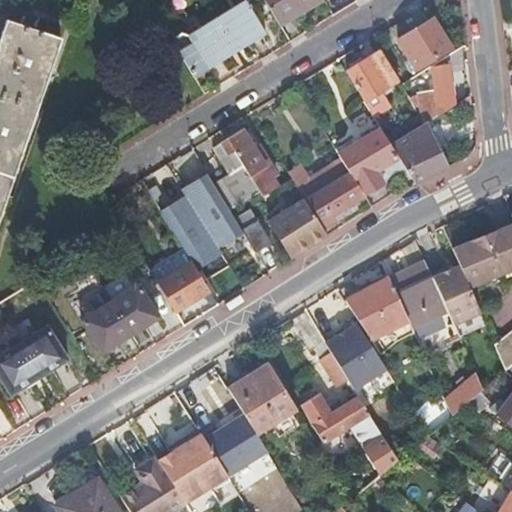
[(245,0),(217,17),(237,51),(265,34),(245,0)]
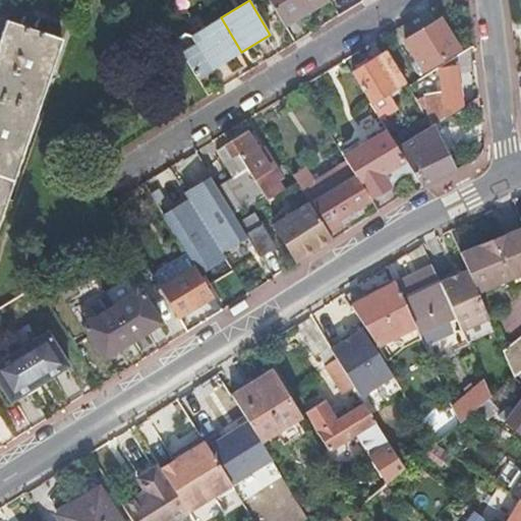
[(323,0),(269,0),(284,23),(323,0)]
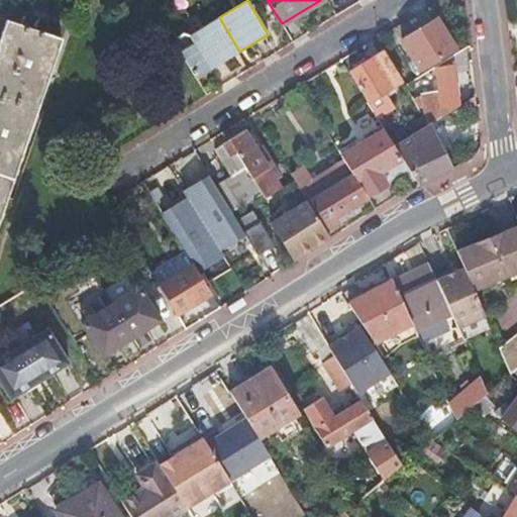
[(239,52),(219,17),(201,28),(190,34),(184,32),(183,32),(173,38),(196,78),(211,69),(239,52)]
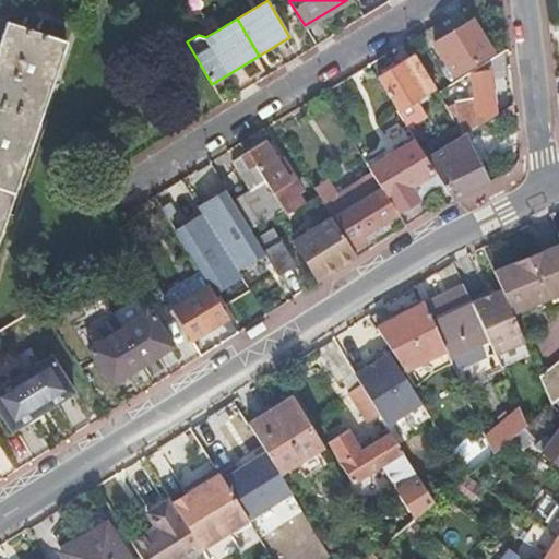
[(492,52),(472,20),(436,44),(454,75),(492,52)]
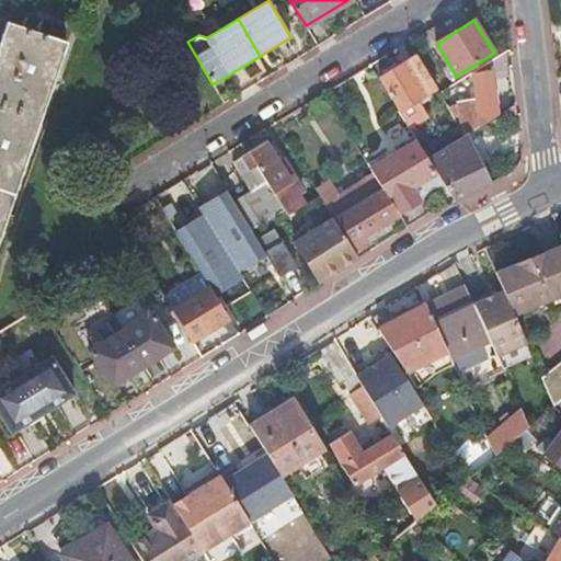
[(0,242),(68,44),(8,23),(0,45),(0,242)]
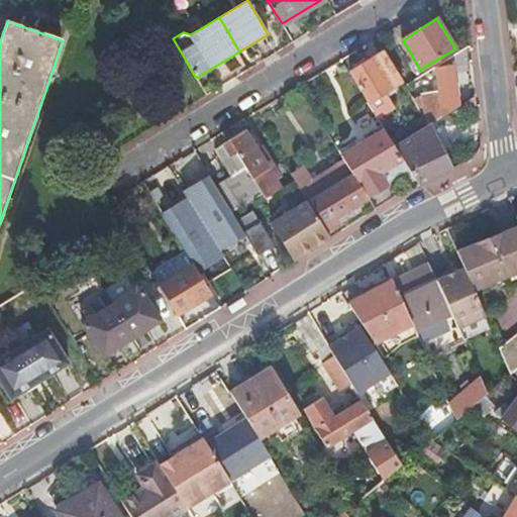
[(198,23),(184,32),(190,34),(201,28),(198,23)]
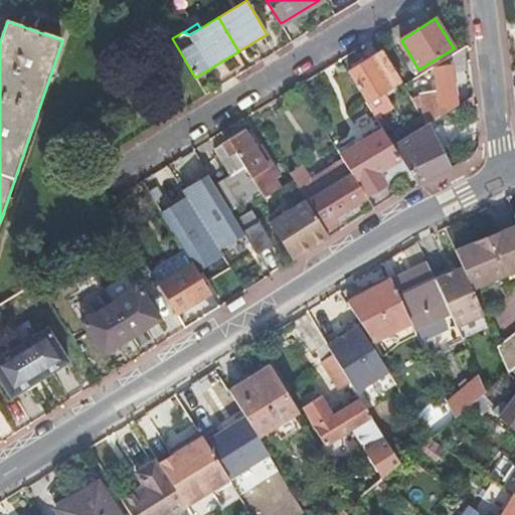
[(384,91),(401,80),(383,51),(349,72),(376,118),(390,109),(391,104),(384,91)]
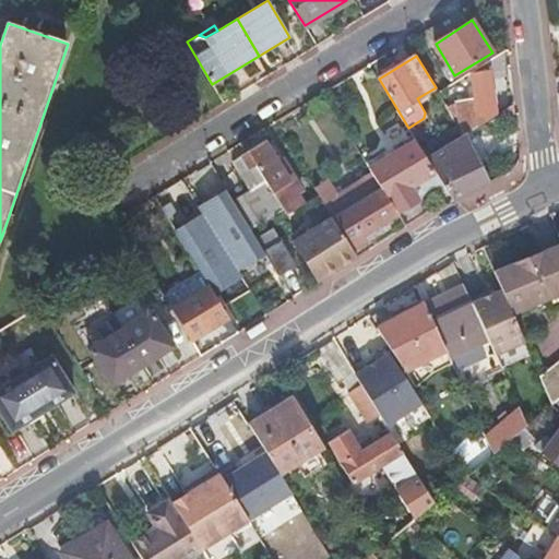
[(464,133),(496,115),(489,71),(473,74),(476,97),(459,100),(464,133)]
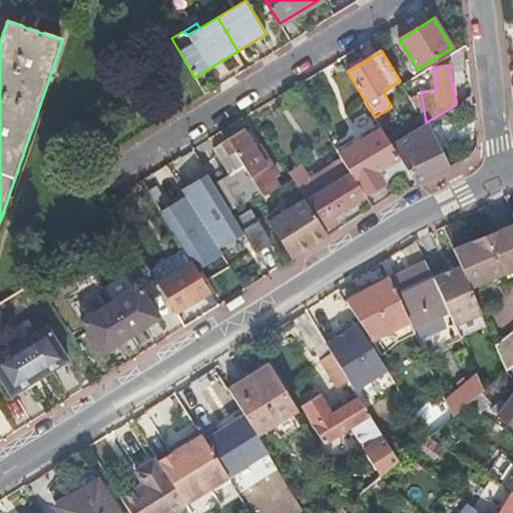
[(416,183),(448,167),(426,122),(392,144),(400,158),(405,166),(416,183)]
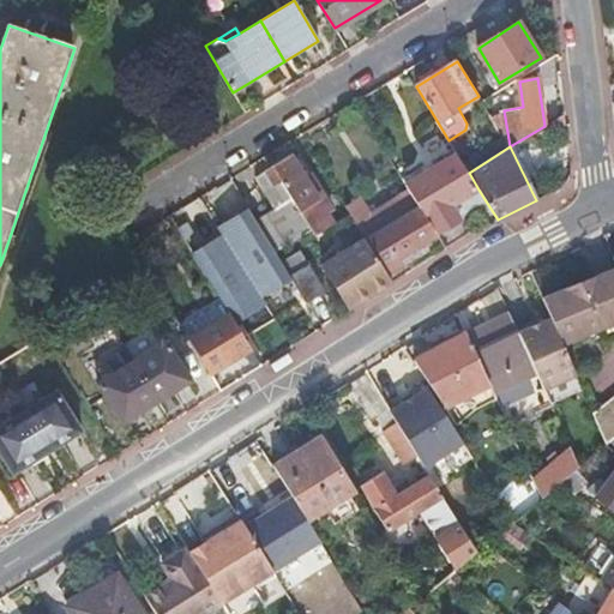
[(276,208),(256,220),(276,251),(309,229),(314,235),(331,226),(320,206),(327,203),(314,180),(309,184),(290,154),(256,175),(276,208)]
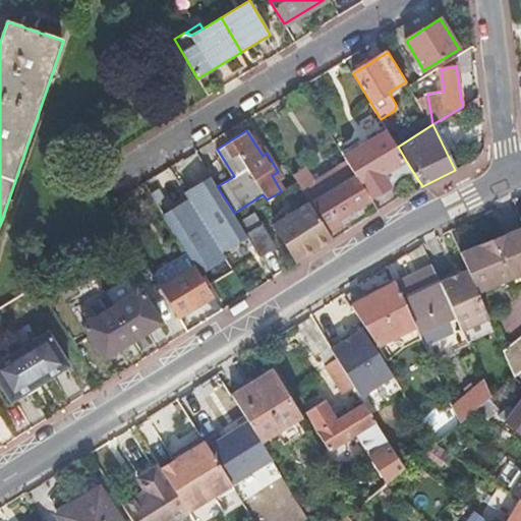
[(406,161),(398,147),(388,130),(345,157),(347,161),(370,199),(385,189),(378,178),(370,166),(375,164),(382,175),(383,175),(406,161)]
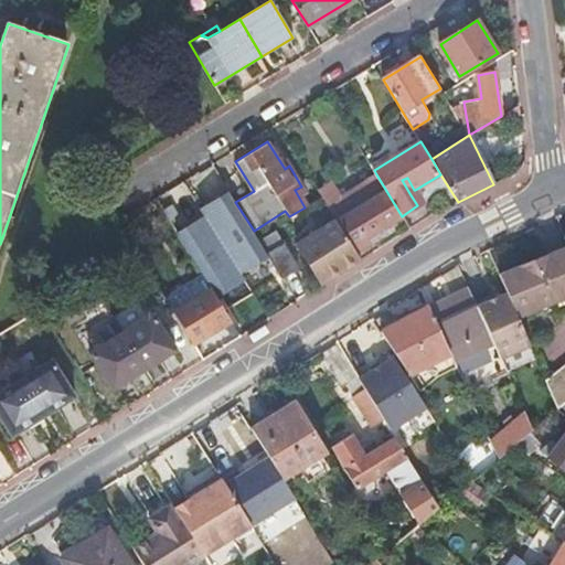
[(368,237),(402,216),(376,174),(360,184),(368,196),(348,209),(341,196),(326,173),(313,181),(319,190),(323,196),(337,220),(355,252),(371,242),(368,237)]
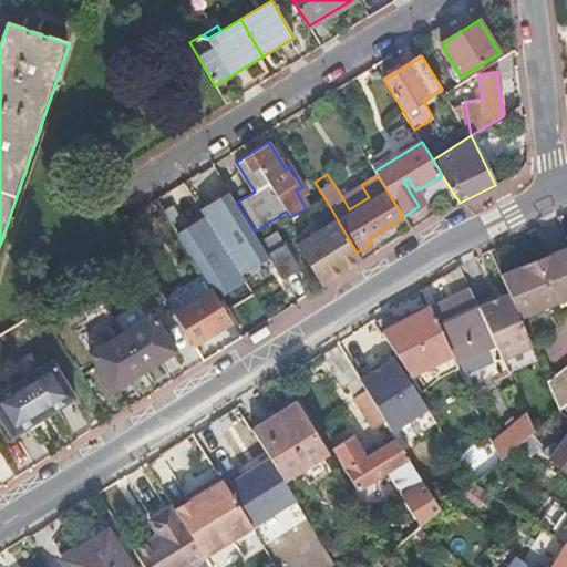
[(422,200),(447,184),(442,175),(416,191),(422,200)]
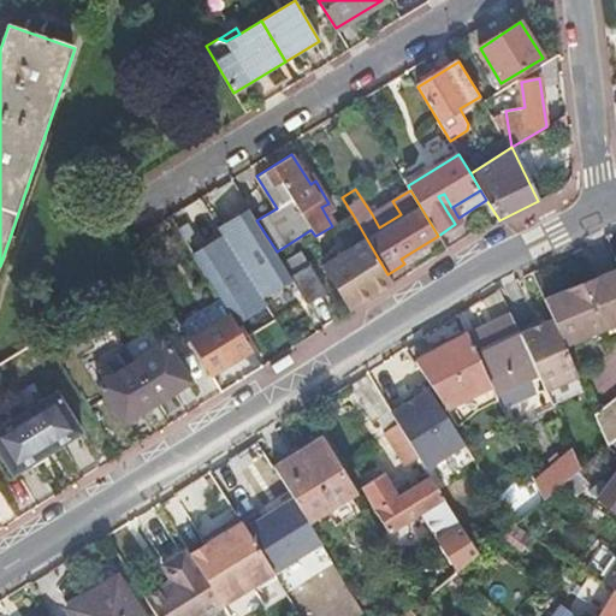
[(446,211),(451,207),(444,194),(438,196),(446,211)]
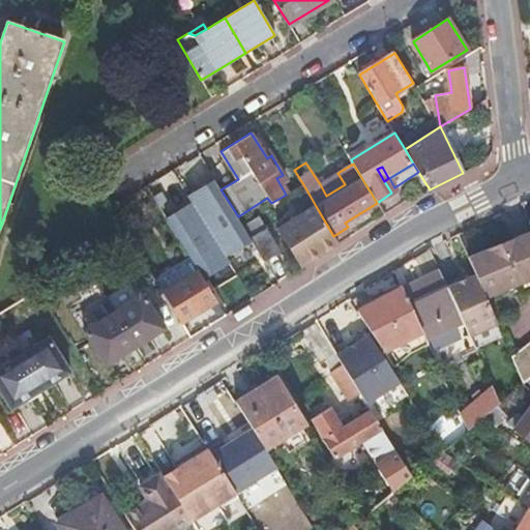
[(337,173),(320,184),(326,196),(345,184),(337,173)]
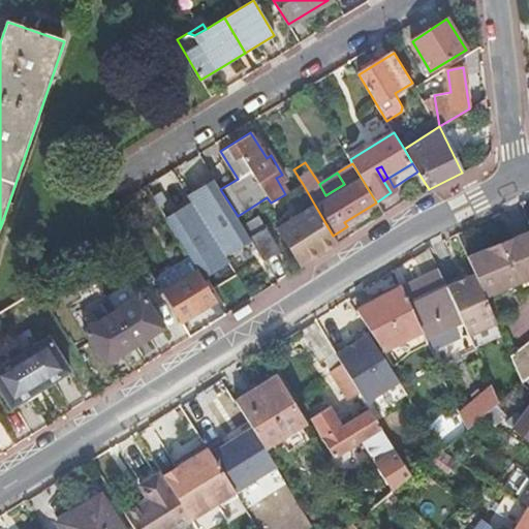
[(154,194),(155,193),(159,191),(156,185),(151,188),(154,194)]
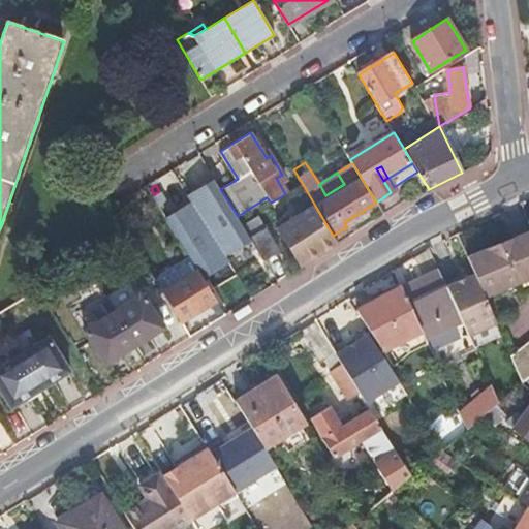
[(159,191),(155,193),(185,242),(197,235),(167,186),(159,191)]
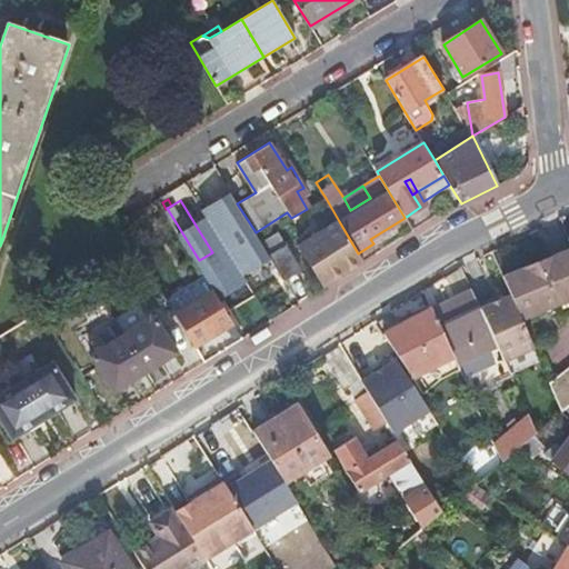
[(299,245),(308,260),(315,256),(321,267),(330,282),(363,261),(358,253),(339,221),(299,245)]
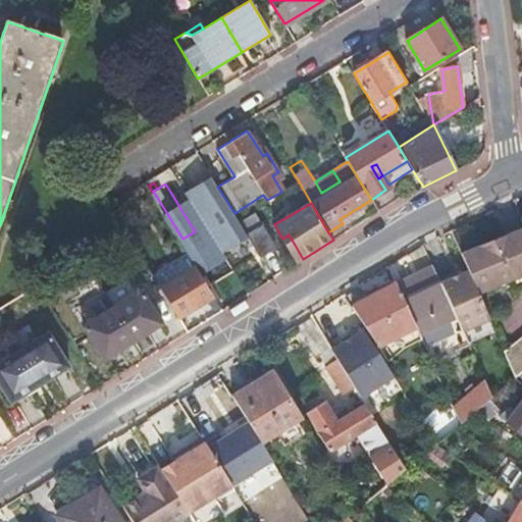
[(247,233),(262,257),(276,248),(262,224),(247,233)]
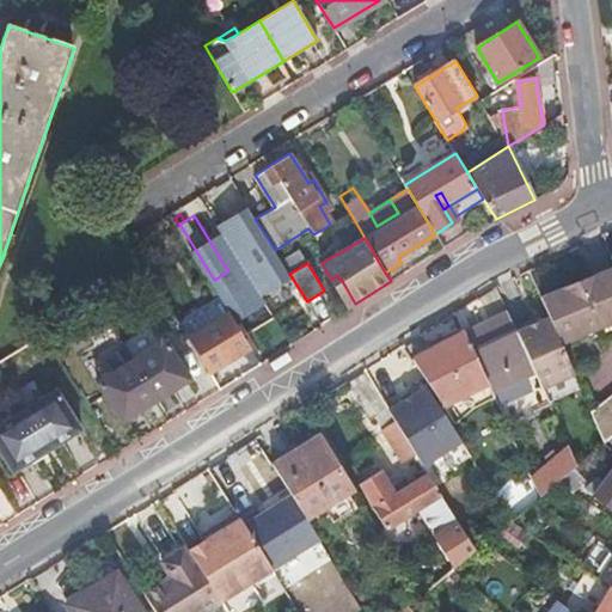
[(592,283),(542,304),(548,319),(560,346),(611,320),(611,269),(591,279),(592,283)]
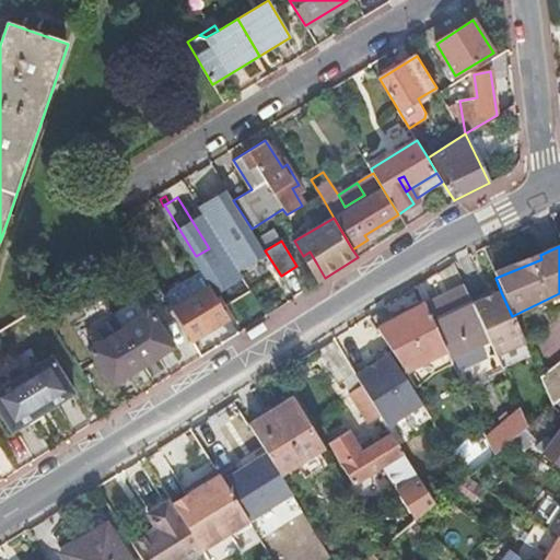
[(310,252),(303,256),(310,267),(316,263),(310,252)]
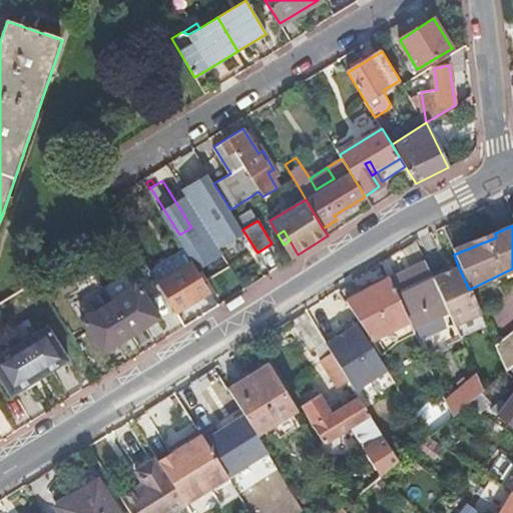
[(475,241),(452,251),(454,254),(496,237),(495,233),(475,241)]
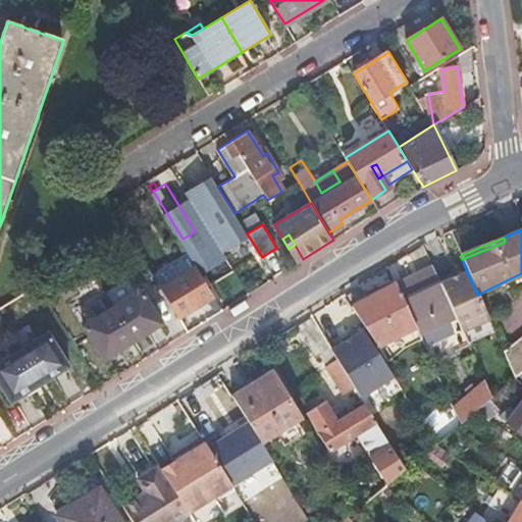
[(143,243),(136,247),(179,317),(214,296),(178,239),(173,242),(191,270),(167,284),(151,259),(152,258),(143,243)]
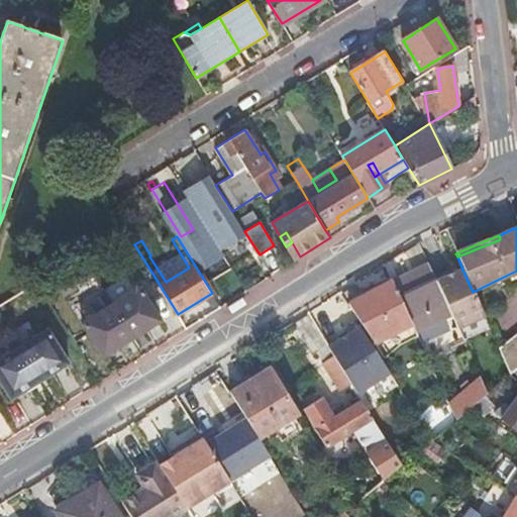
[(407,275),(391,282),(406,313),(410,324),(412,327),(415,333),(451,316),(442,297),(436,282),(428,265),(412,272),(407,275)]
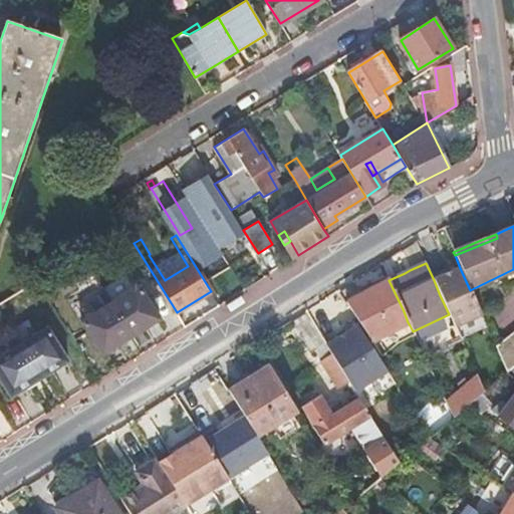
[(460,268),(434,280),(440,295),(449,314),(452,322),(454,327),(481,315),(473,297),(470,290),(460,268)]
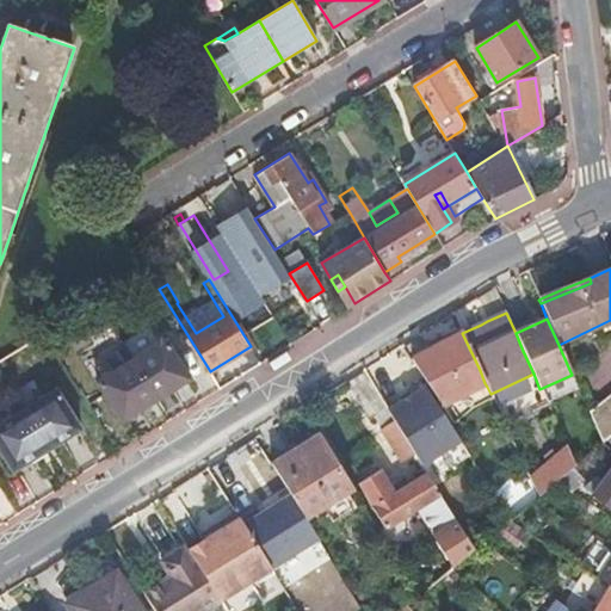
[(427,351),(407,362),(409,365),(424,387),(437,408),(485,383),(480,370),(462,333),(462,332),(442,343),(427,351)]
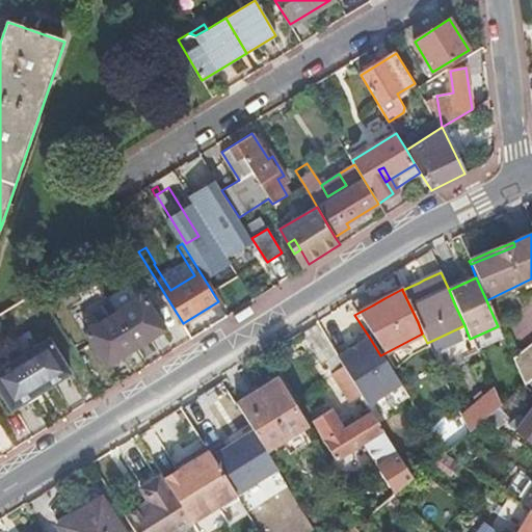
[(369,299),(372,306),(384,298),(381,292),(369,299)]
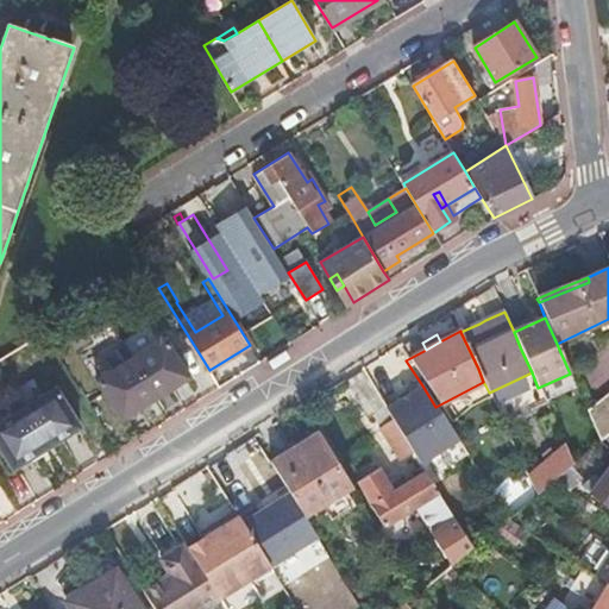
[(165,339),(132,359),(157,399),(189,377),(165,339)]
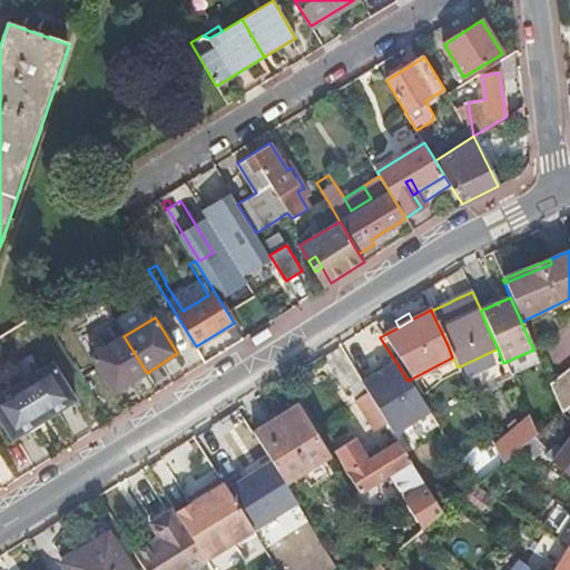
[(147,373),(124,336),(92,356),(115,392),(147,373)]
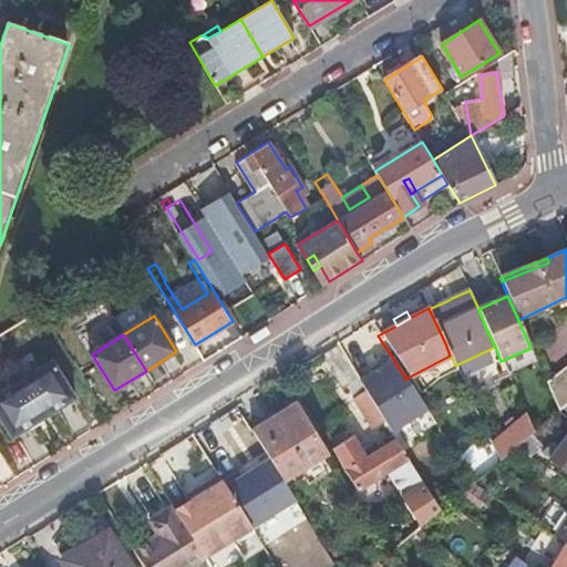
[(450,356),(405,379),(406,381),(416,397),(435,384),(459,373),(455,366),(452,359),(450,356)]
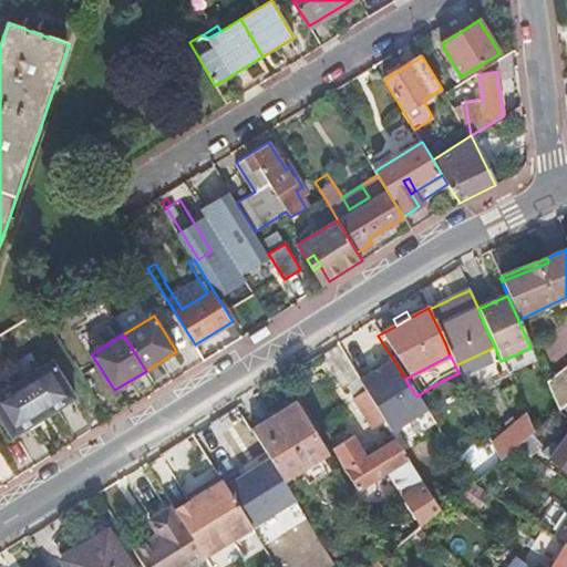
[(371,373),(359,381),(361,384),(369,398),(391,433),(426,411),(416,397),(406,381),(405,379),(393,359),(380,368),(371,373)]
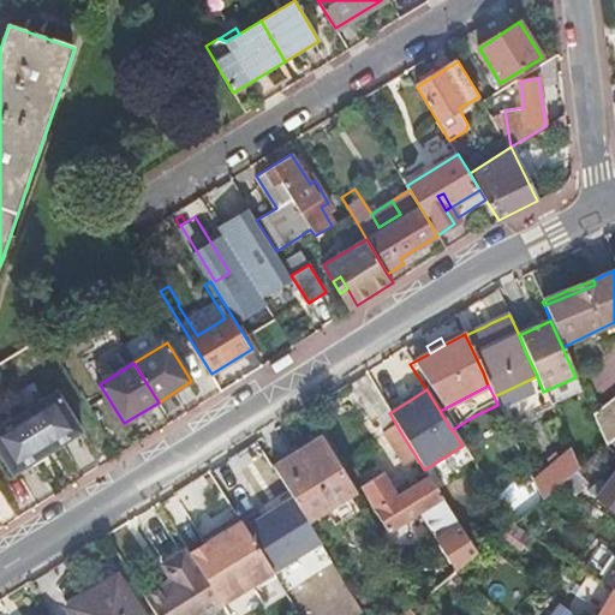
[(58,392),(23,413),(48,452),(82,431),(58,392)]
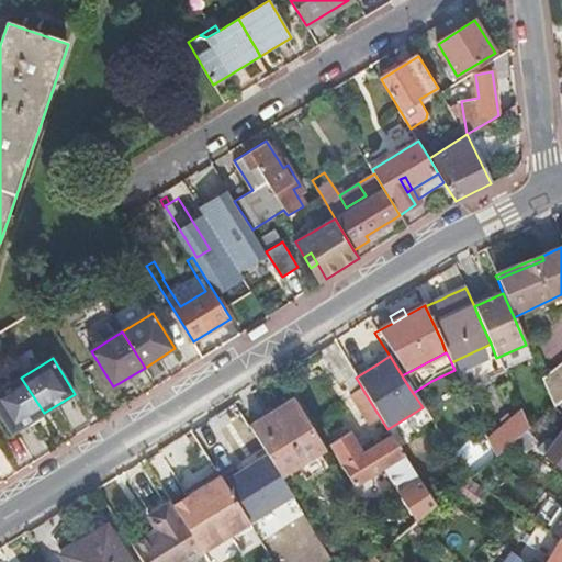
[(377,364),(374,360),(366,366),(368,370),(377,364)]
